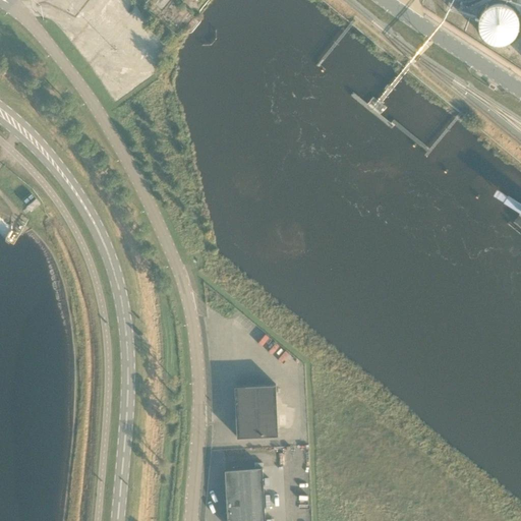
[(520,30),(511,2),(475,13),(487,47),(520,35),(520,30)]
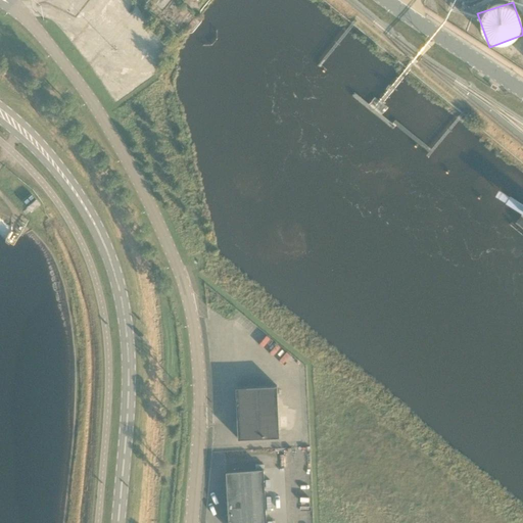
[(31,210),(40,203),(36,199),(27,206),(31,210)]
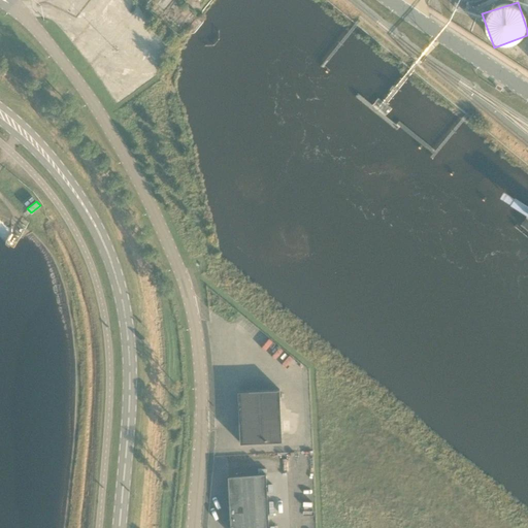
[(275,360),(283,350),(279,347),(271,357),(275,360)]
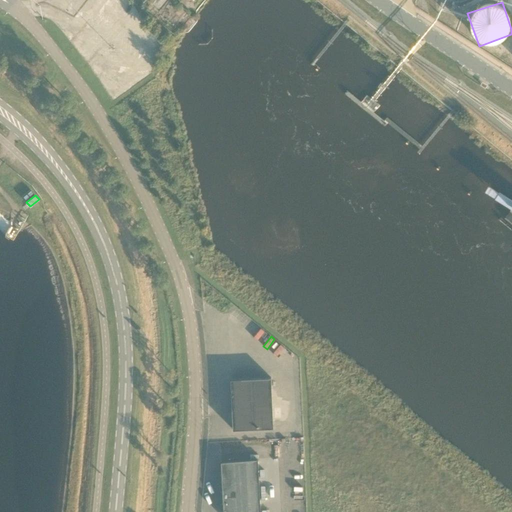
[(277,357),(284,348),(281,345),(273,354),(277,357)]
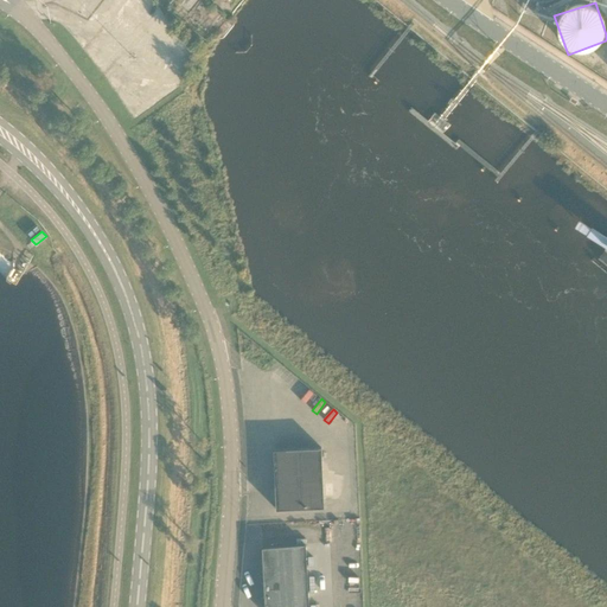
[(324,508),(321,448),(274,449),(276,510),(324,508)]
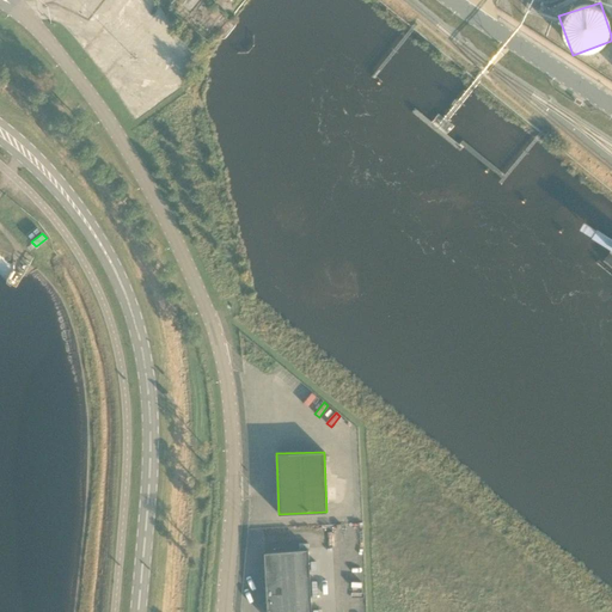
[(311,611),(308,549),(264,552),(267,611),(311,611)]
